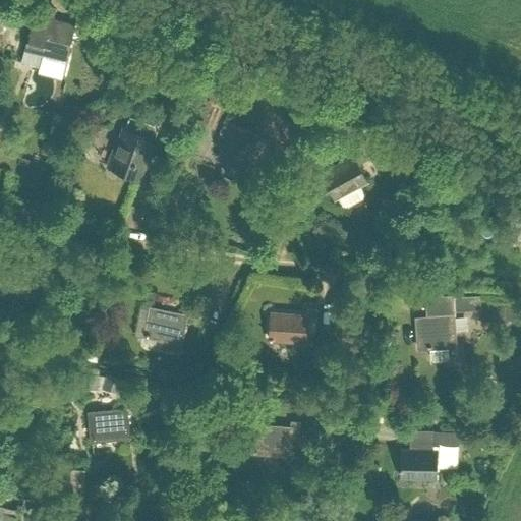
[(34,12),(24,49),(43,54),(66,60),(69,49),(75,22),(53,16),(56,6),(37,1),(34,12)]
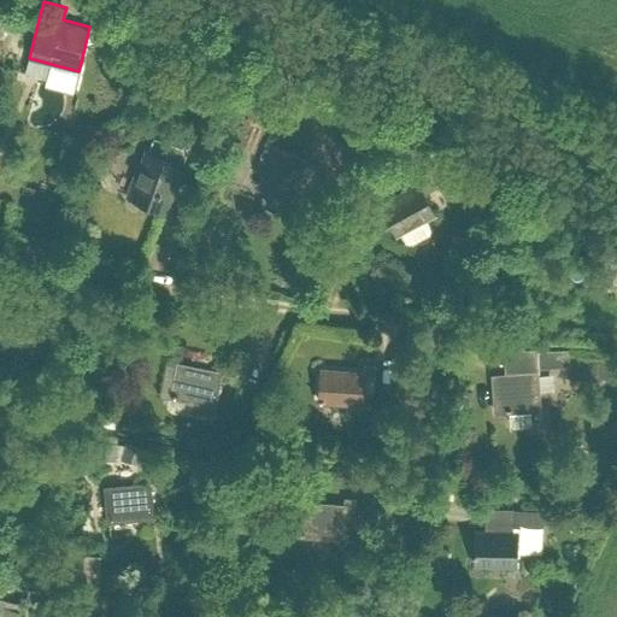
[(145,77),(141,92),(154,95),(158,81),(145,77)]
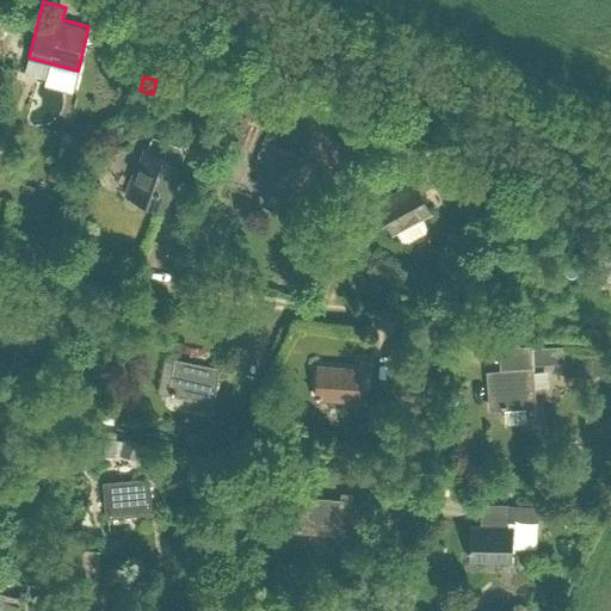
[(180,161),(186,147),(152,135),(147,148),(143,147),(139,158),(136,156),(123,193),(166,209),(172,191),(174,192),(185,162),(180,161)]
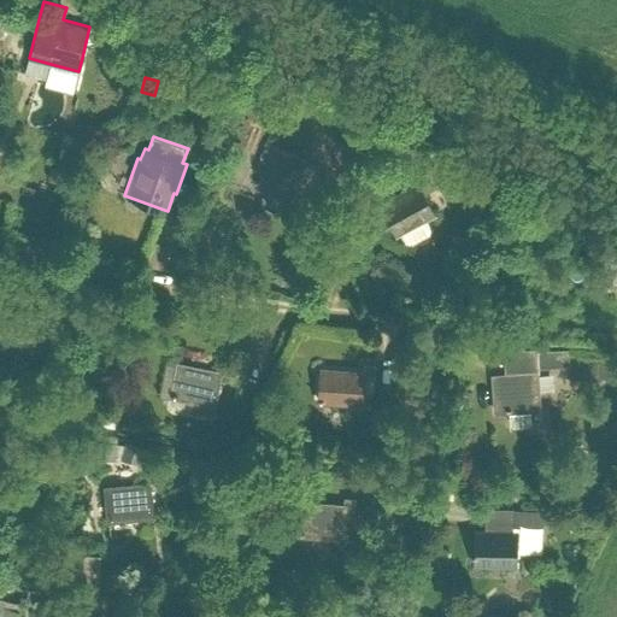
[(303,158),(277,148),(266,144),(256,171),(259,172),(248,200),(282,212),(303,158)]
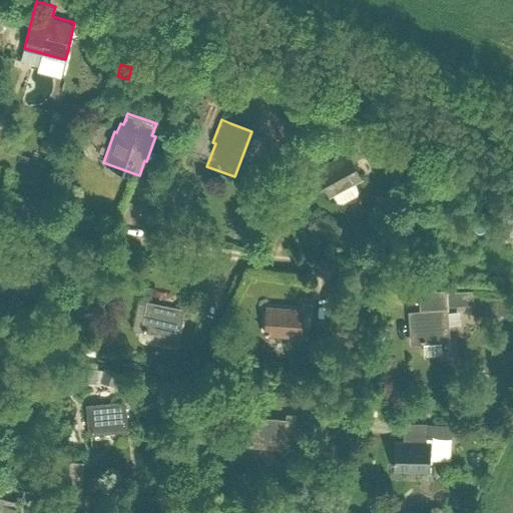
[(327,191),(331,189),(338,202),(342,203),(358,194),(358,190),(352,179),(359,176),(349,159),(356,156),(352,149),(346,152),(315,169),(327,191)]
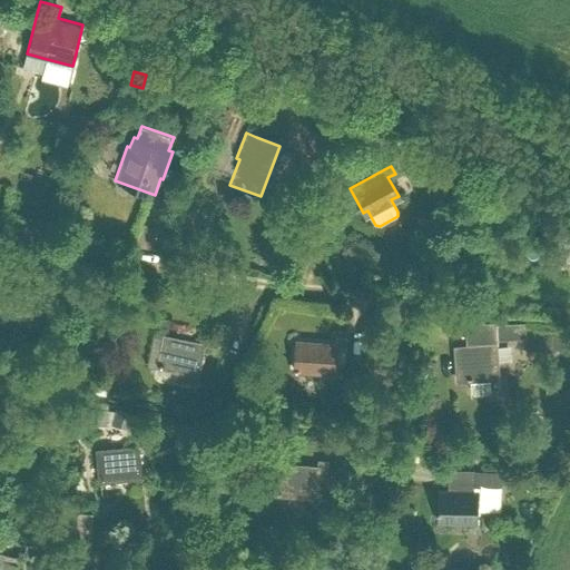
[(526,322),(497,324),(498,340),(527,337),(526,322)]
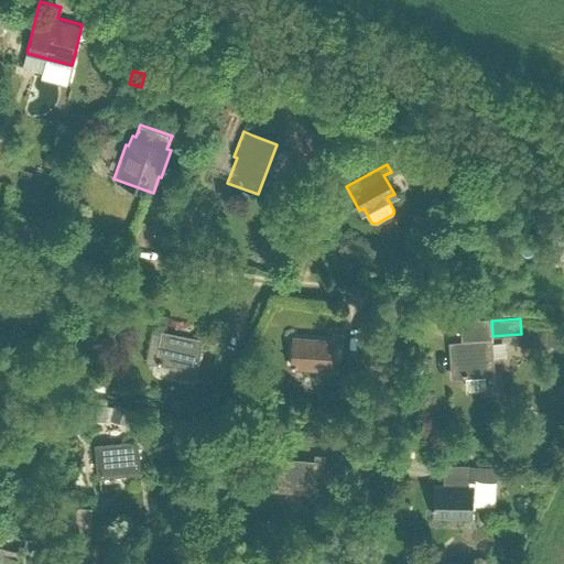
[(209,339),(212,331),(197,328),(195,337),(162,331),(156,359),(183,364),(183,366),(196,369),(202,338),(209,339)]
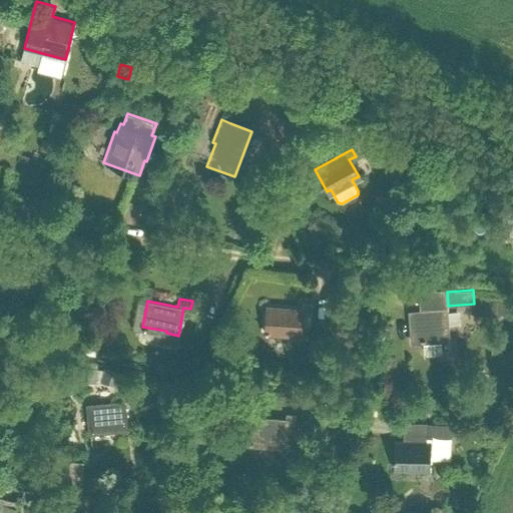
[(499,301),(498,314),(512,315),(512,299),(500,299),(499,301)]
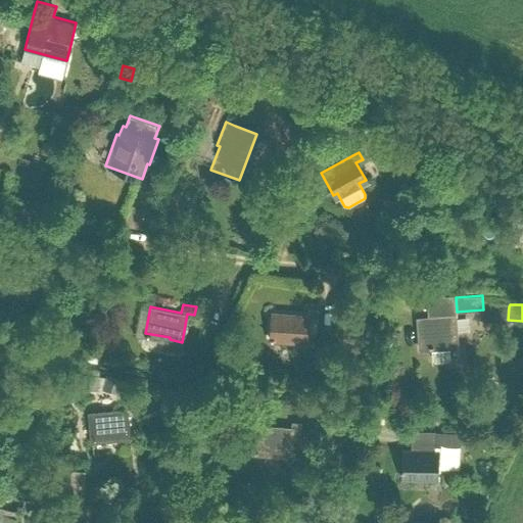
[(495,305),(494,321),(508,322),(508,320),(509,306),(495,305)]
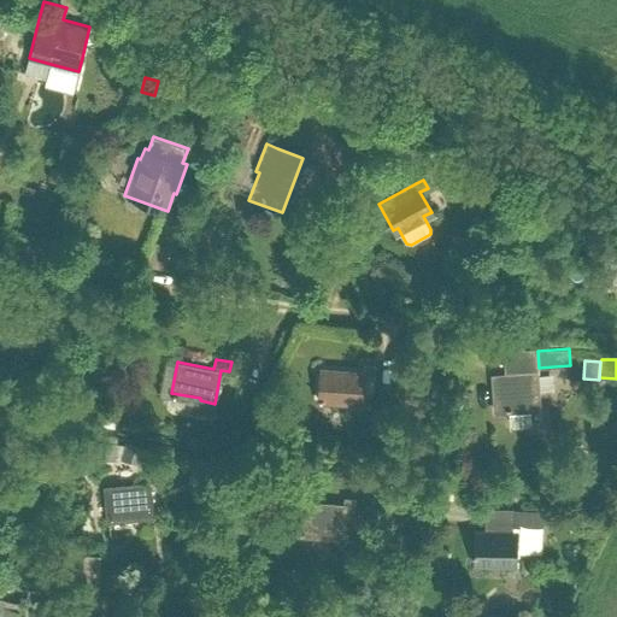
[(374,391),(376,363),(364,363),(364,371),(321,369),(318,400),(347,403),(347,404),(362,405),(363,389),(374,391)]
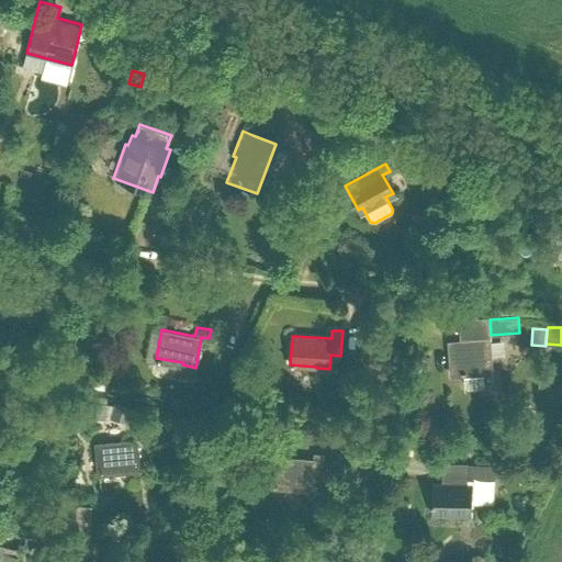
[(462,384),(464,385),(465,391),(485,389),(484,374),(491,374),(487,338),(449,341),(451,377),(461,375),(462,384)]
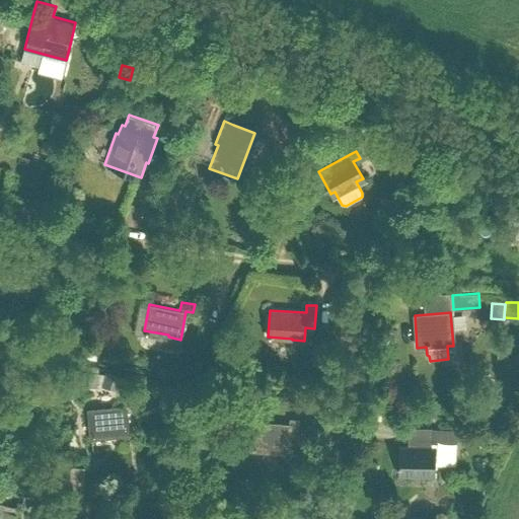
[(80,337),(77,354),(95,358),(99,341),(80,337)]
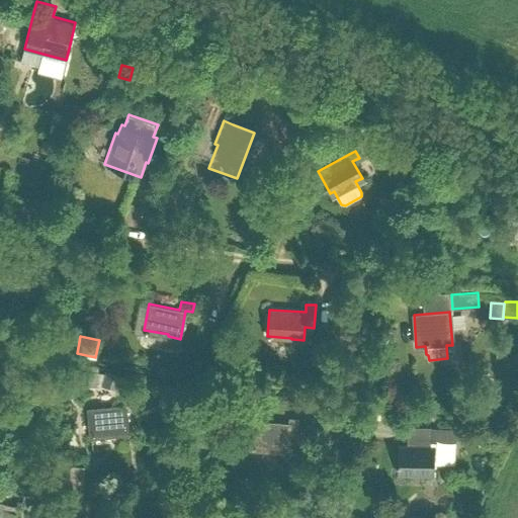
[(148,383),(152,371),(139,367),(135,378),(148,383)]
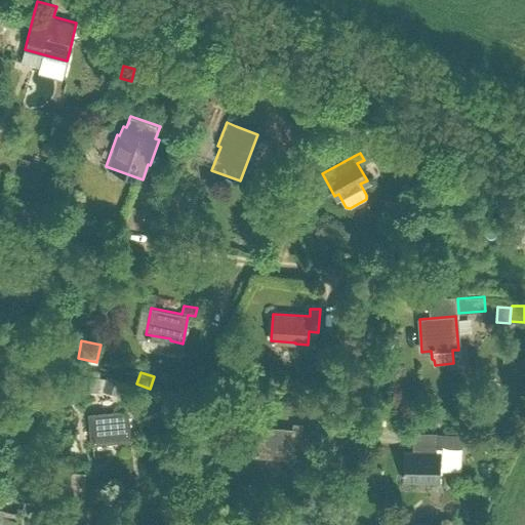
[(83,375),(81,390),(97,392),(99,377),(83,375)]
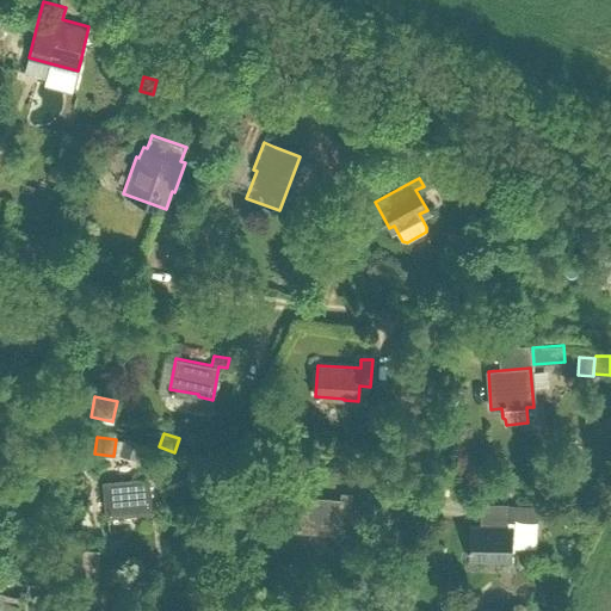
[(124,438),(121,455),(139,460),(143,443),(124,438)]
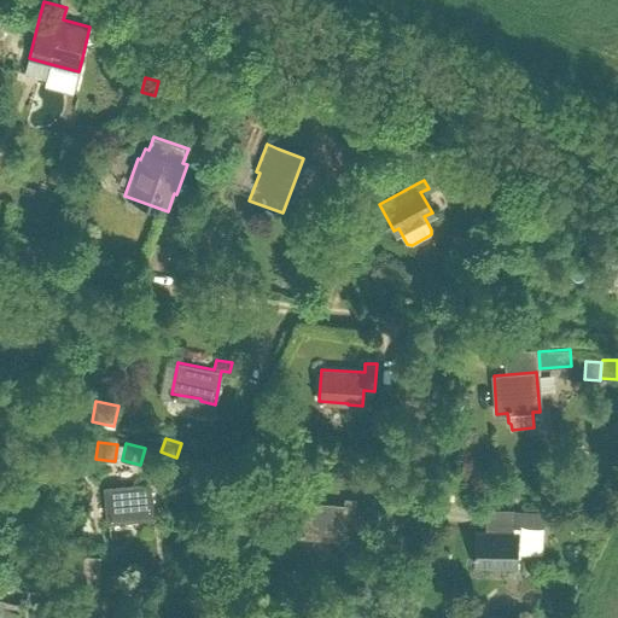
[(138,518),(152,516),(149,483),(106,487),(110,519),(138,517),(138,518)]
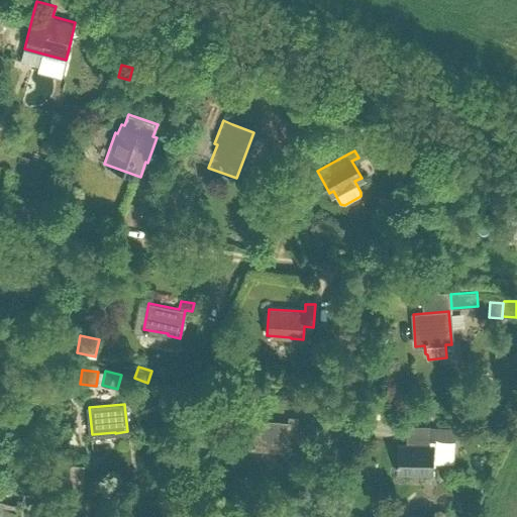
[(419,409),(418,415),(435,419),(437,412),(419,409)]
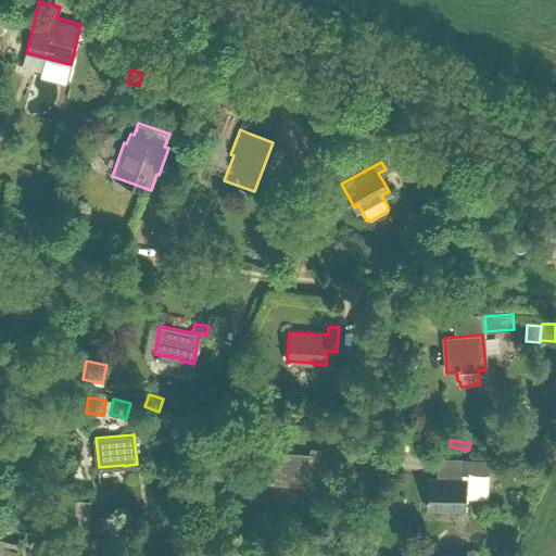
[(317,462),(318,446),(308,445),(307,454),(272,451),(269,481),(293,483),(293,484),(307,485),(308,460),(317,462)]
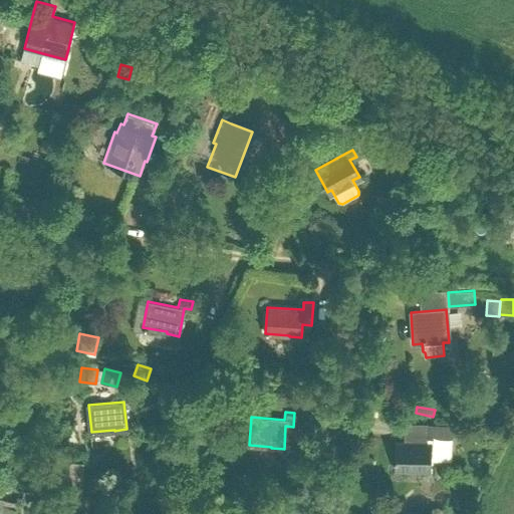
[(429,424),(429,438),(460,438),(461,425),(429,424)]
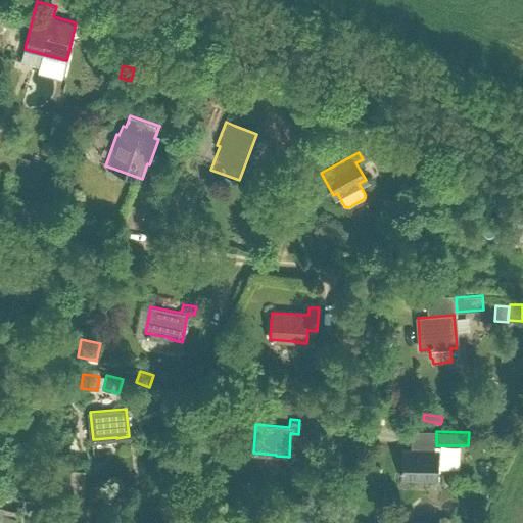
[(471,439),(471,452),(484,452),(484,439),(471,439)]
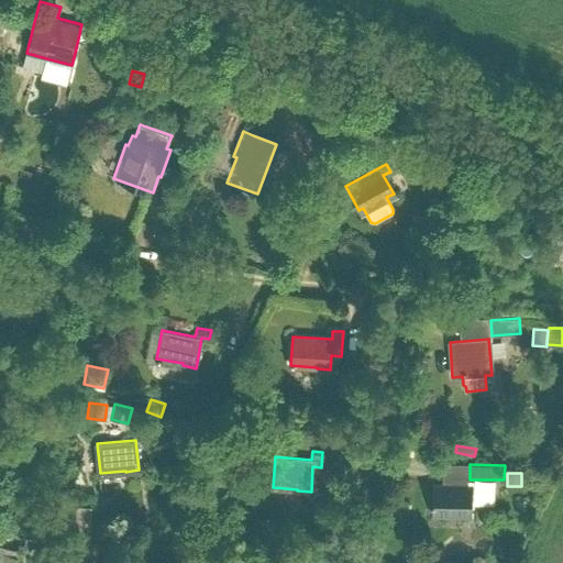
[(473,515),(474,484),(432,483),(431,514),(473,515)]
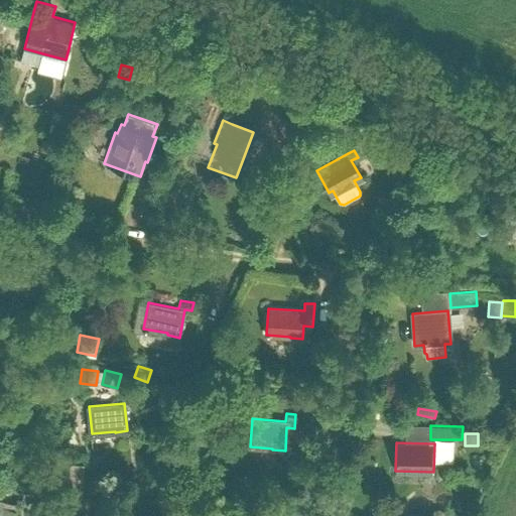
[(0,500),(0,515),(14,515),(18,504),(0,500)]
